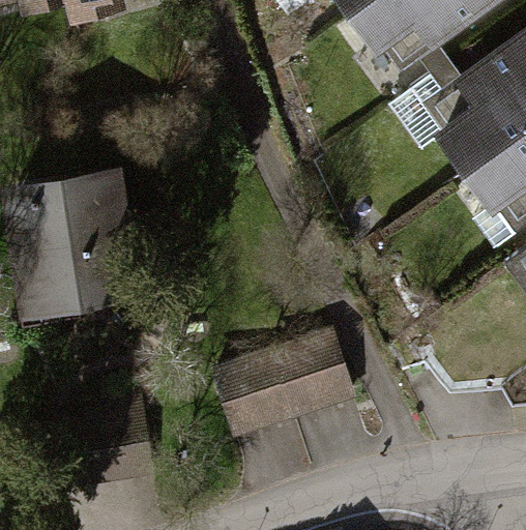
[(22,17),(65,4),(71,2),(70,0),(0,0),(0,5),(18,1),(22,17)]
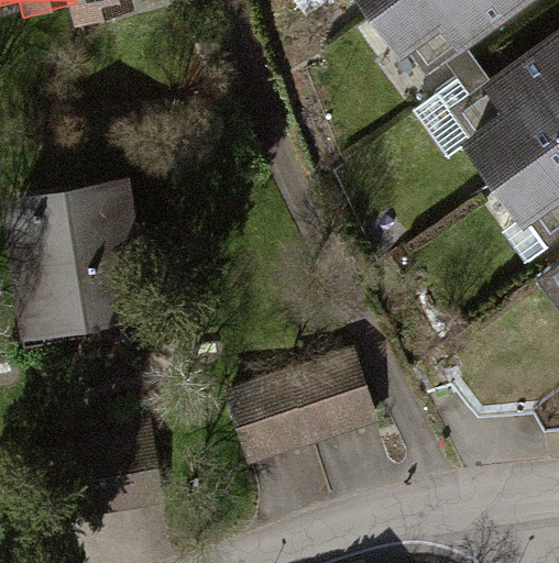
[(75,0),(76,2),(69,4),(75,25),(135,9),(132,0),(75,0)]
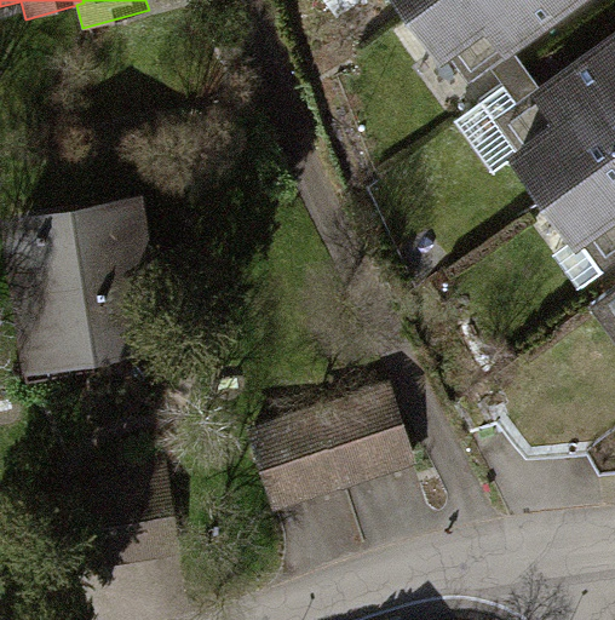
[(396,0),(412,21),(440,0),(396,0)]
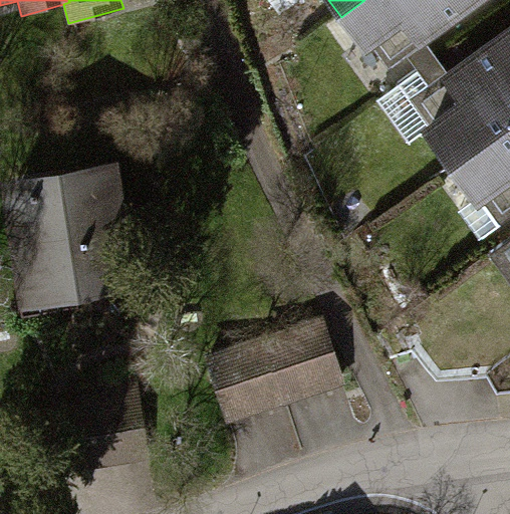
[(486,0),(364,0),(341,17),(367,54),(373,49),(390,70),(407,57),(426,44),(486,0)]
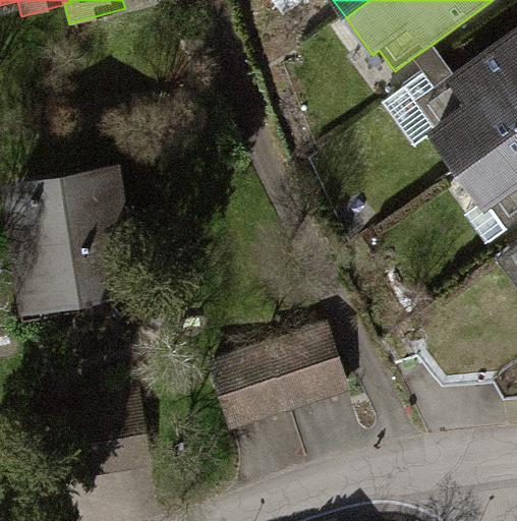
[(460,174),(516,133),(516,26),(453,73),(434,88),(415,101),(436,127),(429,132),(460,174)]
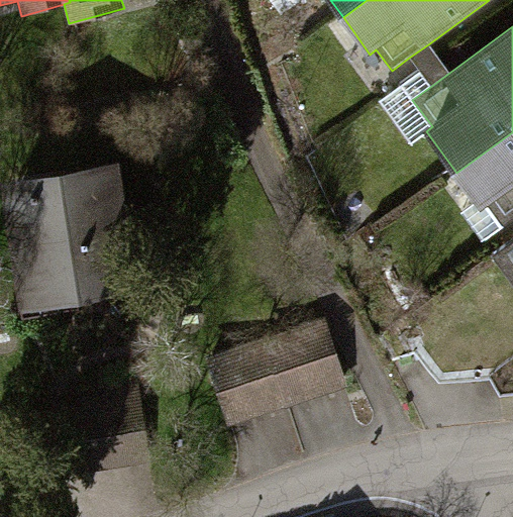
[(449,73),(428,44),(409,58),(430,87),(449,73)]
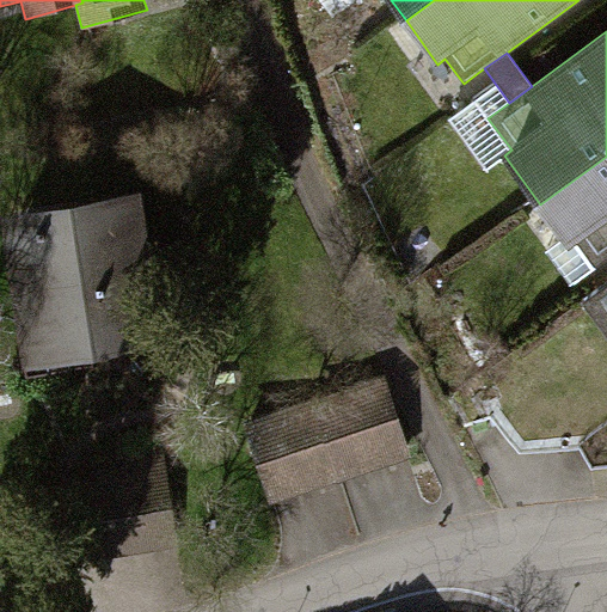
[(606,157),(540,204),(572,249),(578,244),(596,269),(606,262),(606,157)]
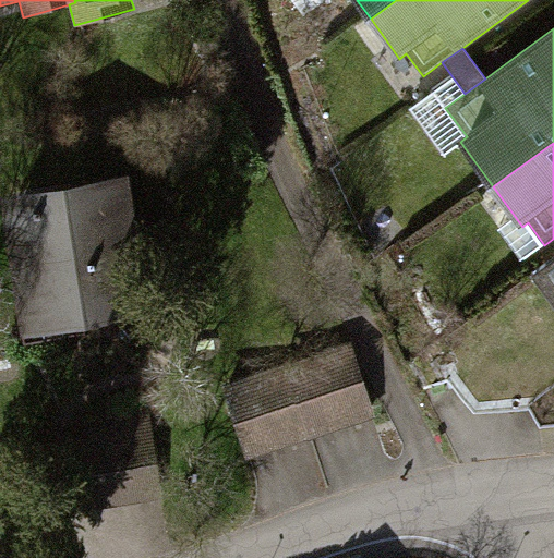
[(130,174),(0,194),(0,273),(10,337),(152,315),(130,174)]
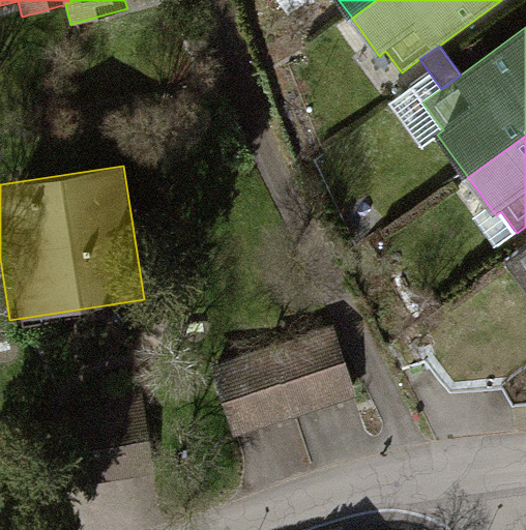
[(525,246),(503,263),(525,294),(525,246)]
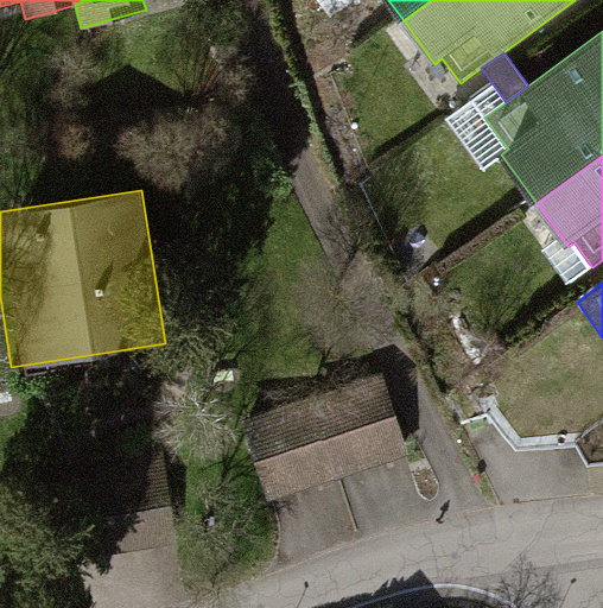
[(381,372),(240,419),(267,501),(408,454),(381,372)]
